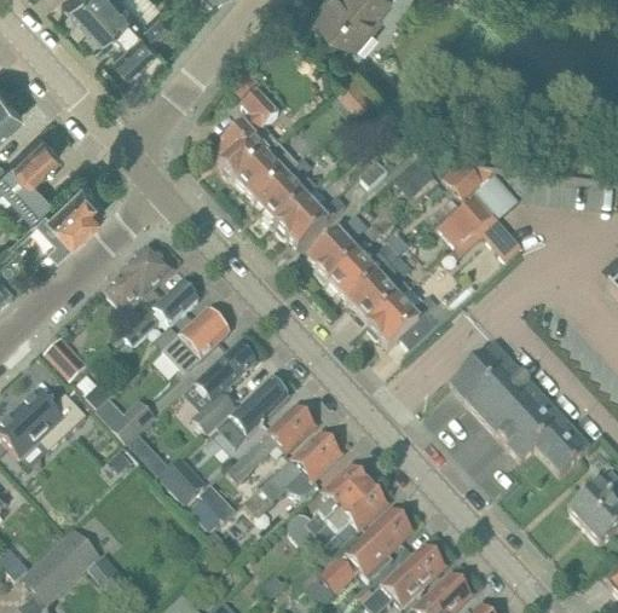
[(67,0),(85,19),(103,3),(104,3),(107,0),(67,0)]
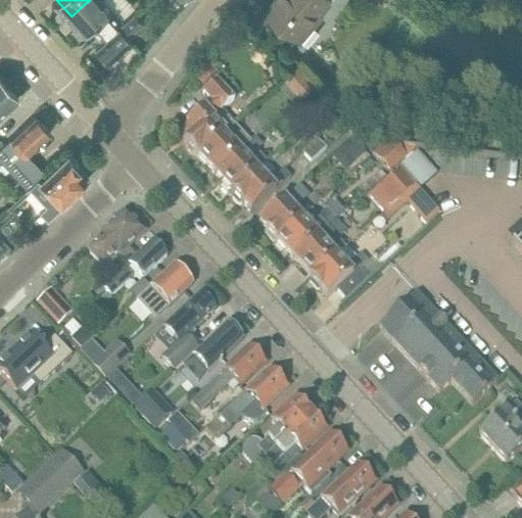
[(87,2),(72,16),(83,30),(91,22),(101,34),(114,20),(122,14),(135,2),(133,0),(90,0),(88,2),(87,2)]
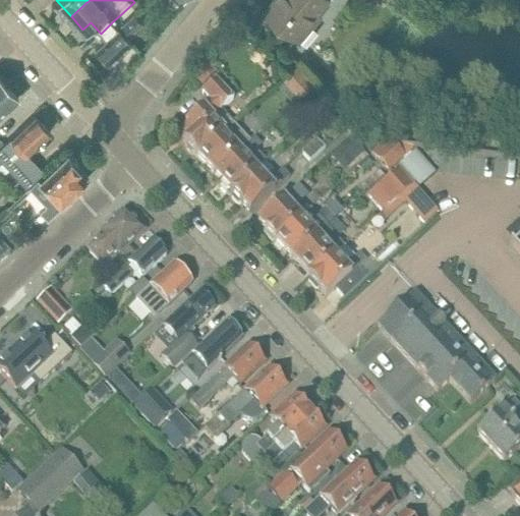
[(320,6),(324,0),(269,0),(265,5),(280,18),(302,38),(303,37),(307,41),(320,26),(314,22),(325,11),(320,6)]
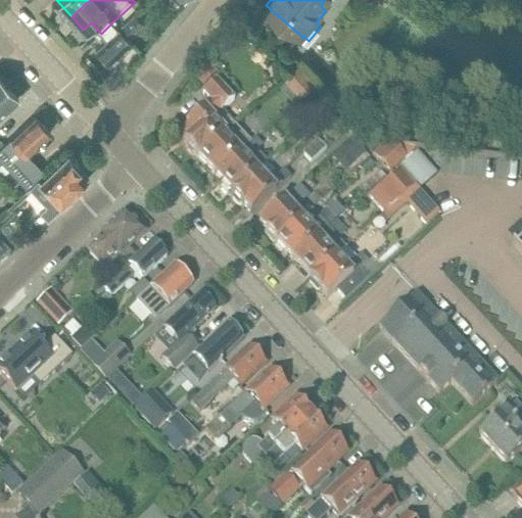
[(129,33),(147,15),(138,6),(111,30),(97,44),(110,59),(133,38),(129,33)]
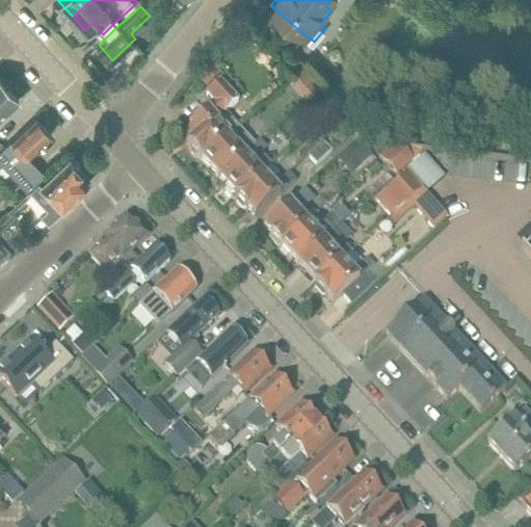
[(0,95),(10,86),(0,75),(0,95)]
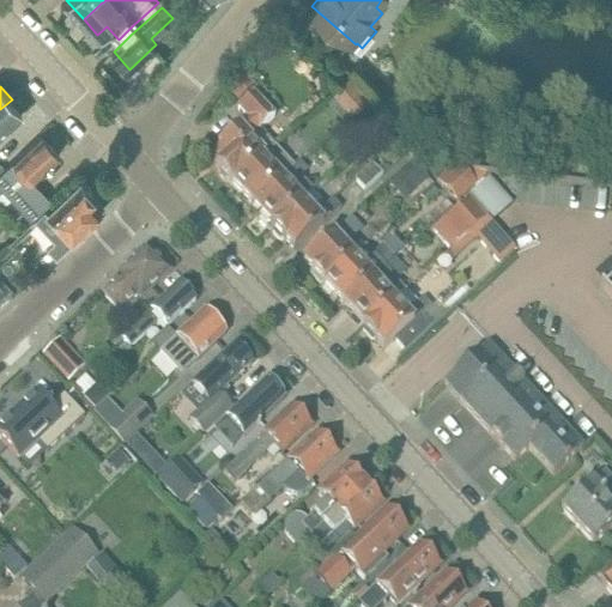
[(232,180),(232,178),(262,152),(274,141),(260,125),(276,110),(255,89),(238,103),(248,114),(240,122),(219,140),(220,143),(214,149),(223,157),(216,163),(232,180)]
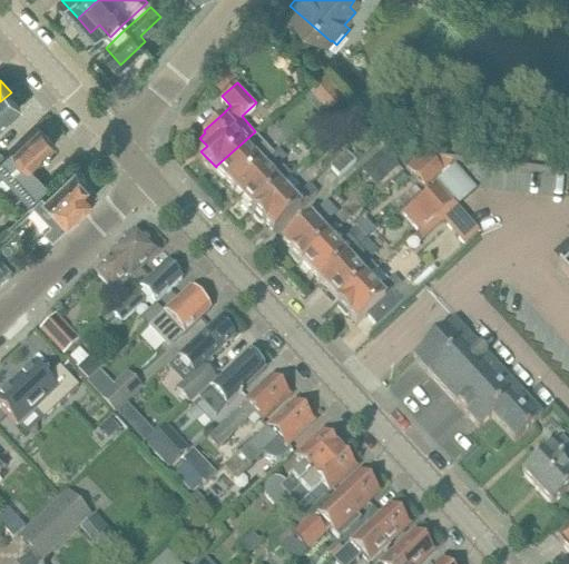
[(0,122),(5,118),(21,104),(11,92),(0,102),(0,122)]
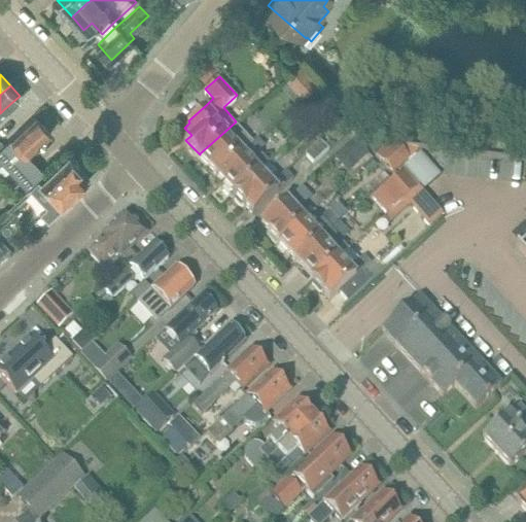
[(344,114),(353,125),(359,119),(350,109),(344,114)]
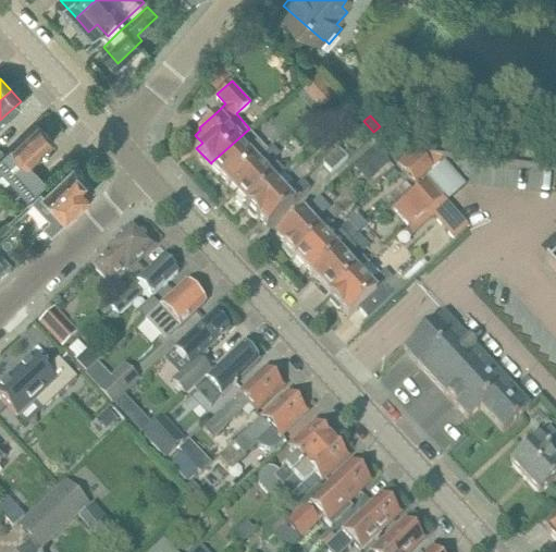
[(23,134),(0,156),(0,170),(2,168),(28,196),(47,179),(35,164),(35,166),(29,160),(56,136),(38,119),(23,134)]
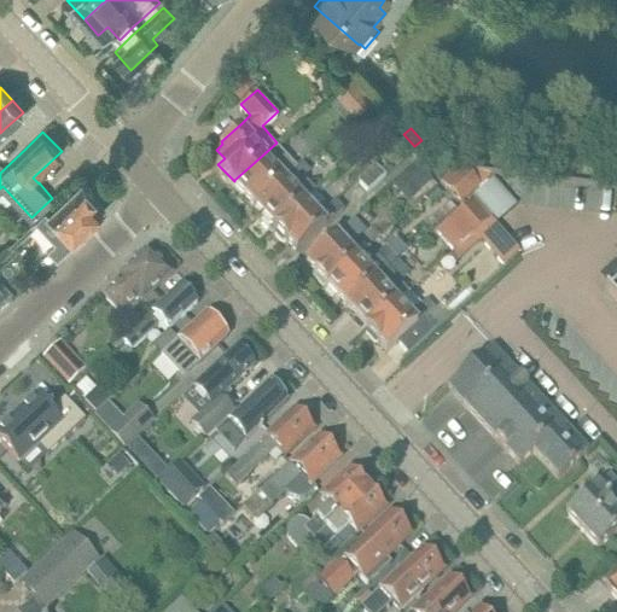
[(234,180),(254,202),(302,158),(301,158),(296,163),(277,143),(265,153),(234,180)]
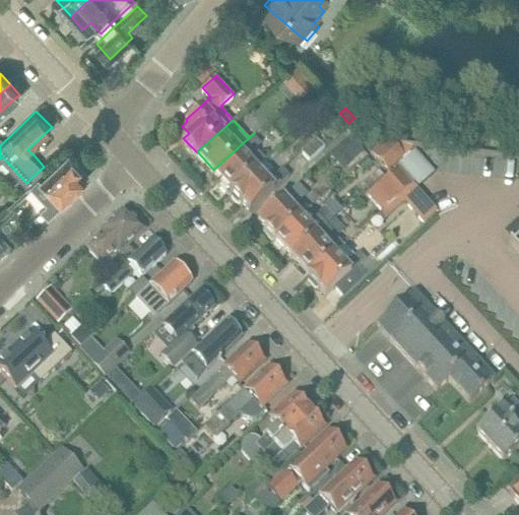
[(351,131),(342,140),(354,153),(364,145),(351,131)]
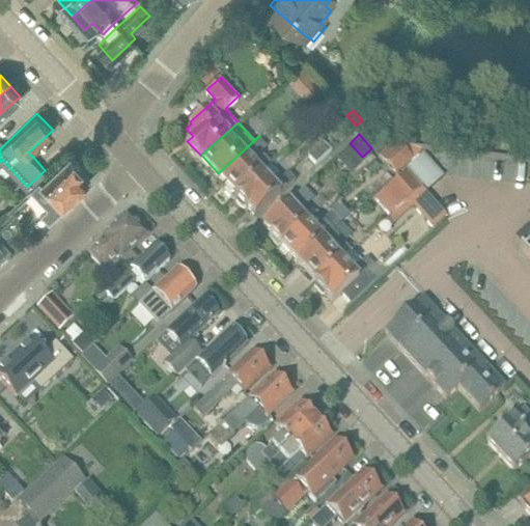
[(259,136),(219,173),(235,192),(260,169),(272,159),(261,148),(266,143),(259,136)]
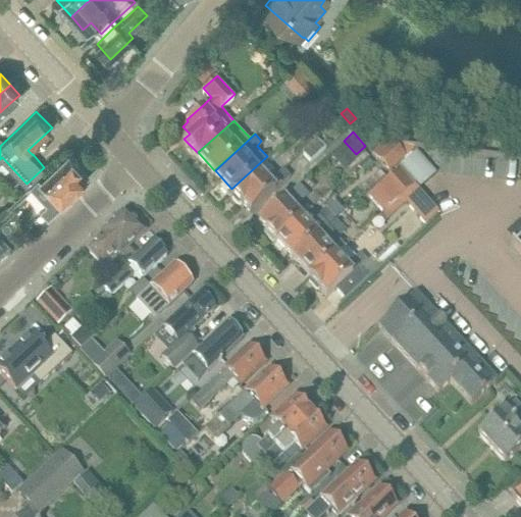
[(303,147),(311,157),(326,144),(317,134),(303,147)]
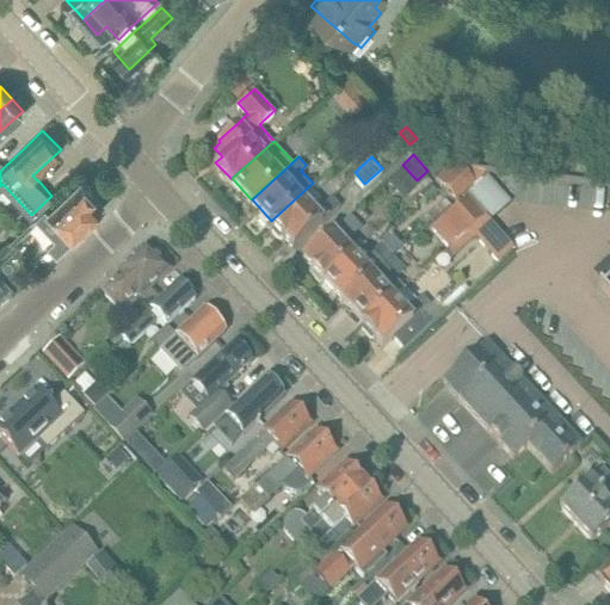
[(426,167),(456,196),(491,166),(457,162),(449,171),(443,166),(442,167),(433,160),(426,167)]
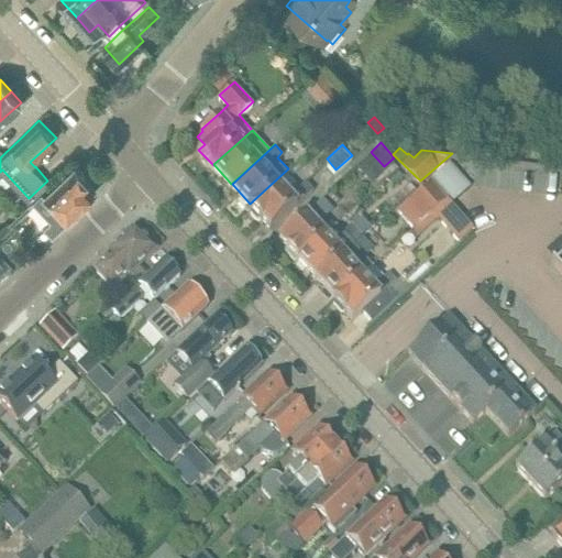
[(450,159),(432,175),(453,199),(472,183),(450,159)]
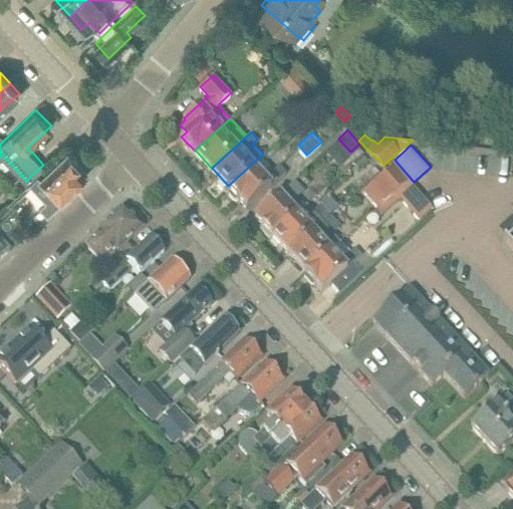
[(51,187),(43,194),(46,198),(39,204),(47,213),(62,199),(61,197),(70,188),(69,187),(84,172),(78,164),(79,163),(67,150),(40,175),(51,187)]
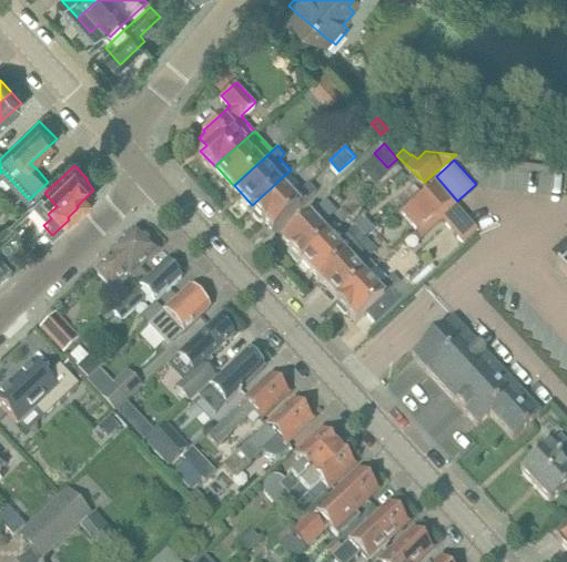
[(279,181),(252,205),(273,227),(289,213),(316,188),(309,180),(292,195),(279,181)]
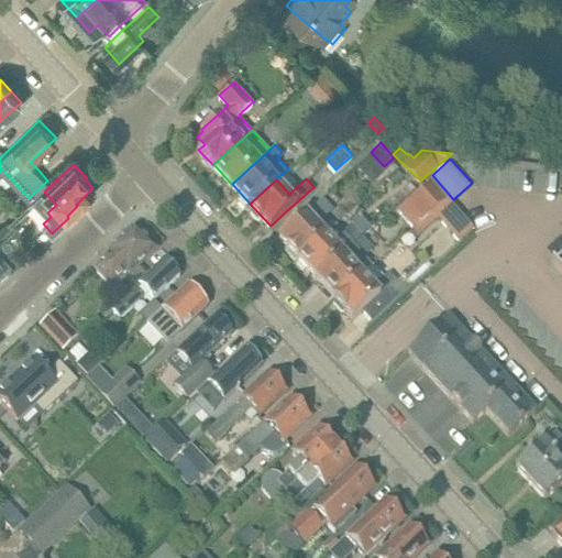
[(414,225),(445,195),(431,179),(398,208),(414,225)]
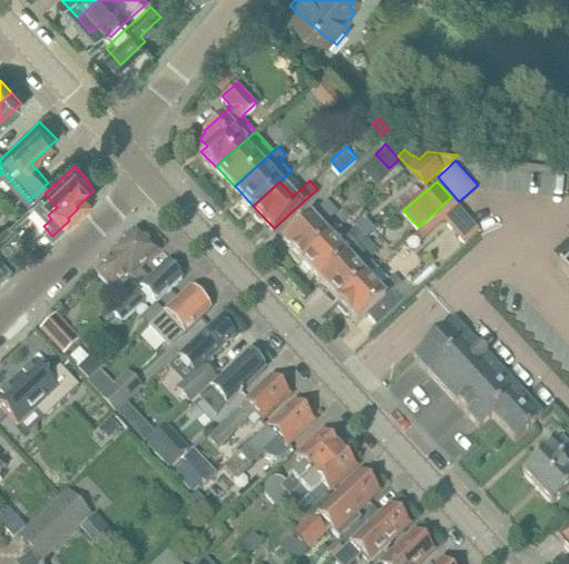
[(451,197),(438,209),(439,210),(443,216),(464,239),(478,228),(451,197)]
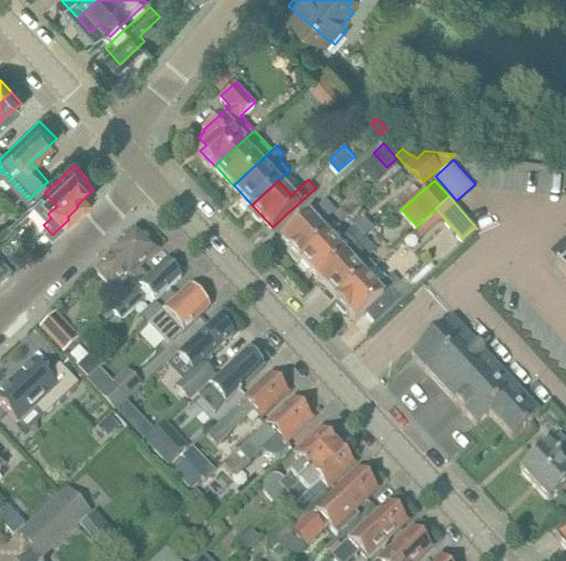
[(281,237),(300,258),(327,232),(316,220),(331,206),(325,197),(297,221),(281,237)]
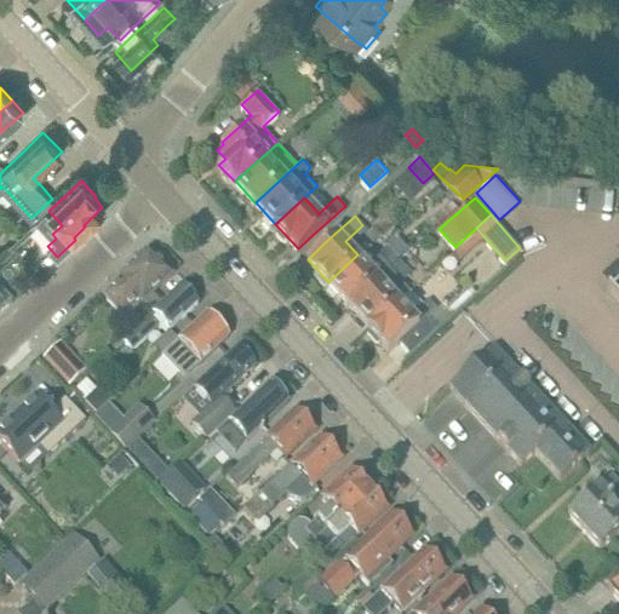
[(9,241),(21,253),(43,233),(32,221),(9,241)]
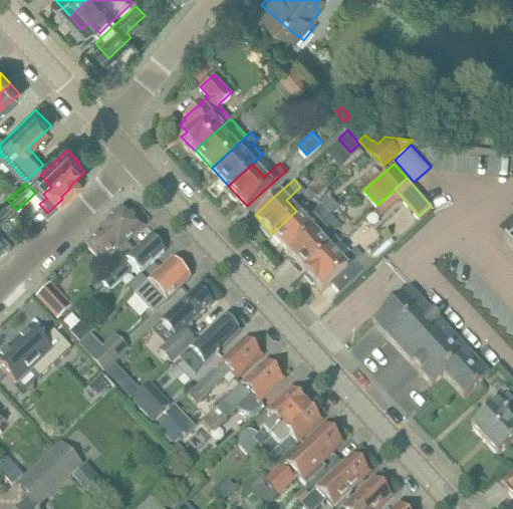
[(272,234),(288,251),(330,212),(321,202),(313,208),(307,201),(296,211),(272,234)]
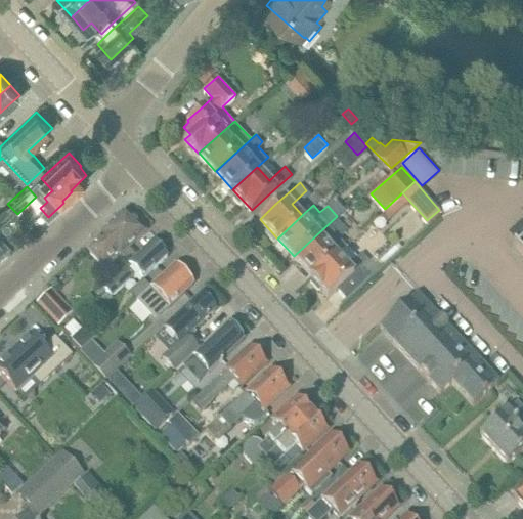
[(94,250),(103,259),(117,247),(120,251),(144,228),(138,222),(126,209),(88,244),(94,250)]
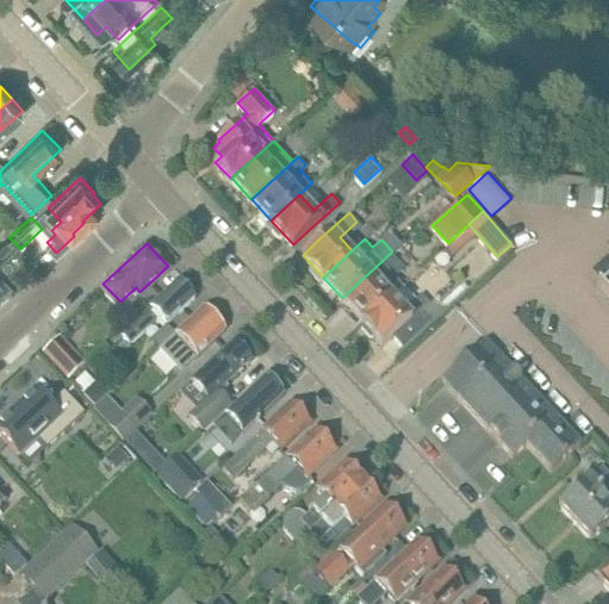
[(342,298),(362,321),(404,282),(396,273),(405,266),(392,251),(342,298)]
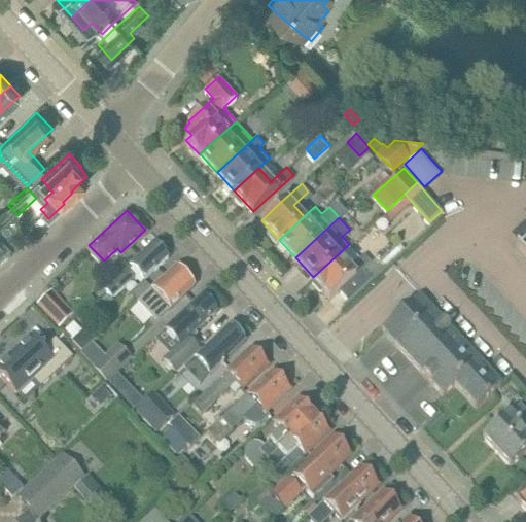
[(154,239),(104,285),(113,294),(138,272),(143,277),(169,254),(154,239)]
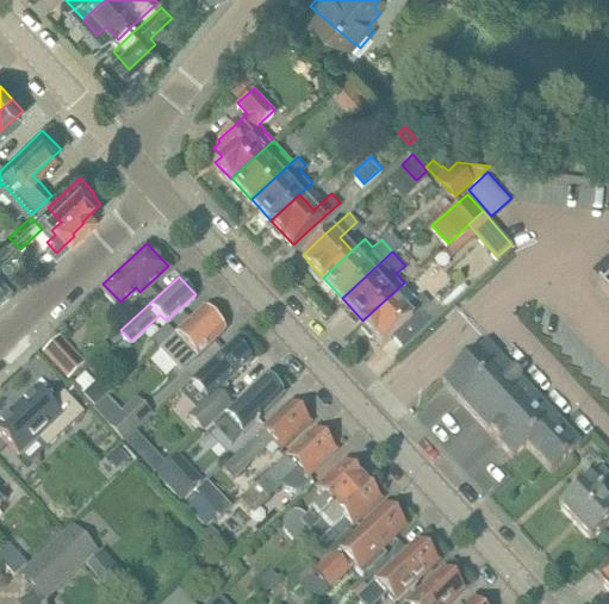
[(600,279),(598,280),(608,292),(608,276),(603,282),(600,279)]
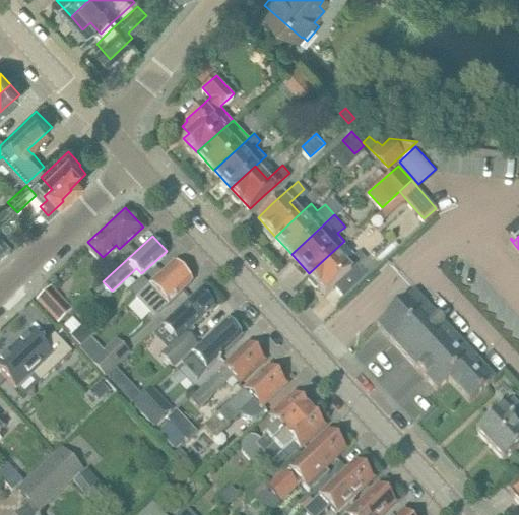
[(0,238),(0,259),(11,250),(0,238)]
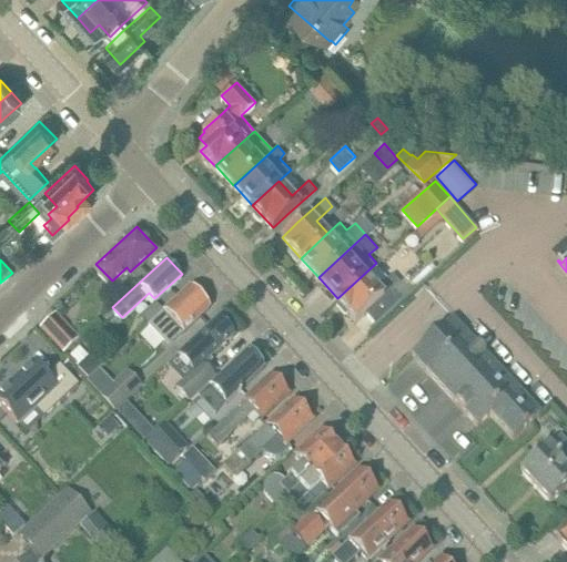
[(376,263),(337,298),(356,318),(365,310),(375,322),(400,299),(390,288),(400,279),(392,271),(387,275),(376,263)]
